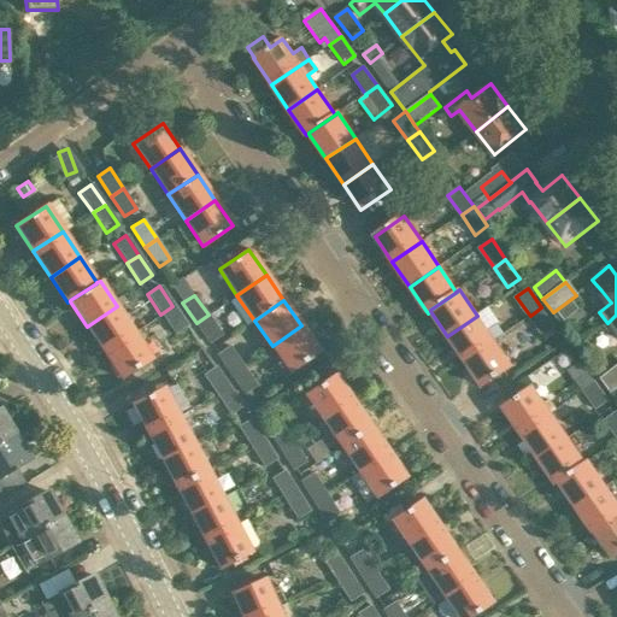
[(87,327),(104,352),(134,333),(117,306),(87,327)]
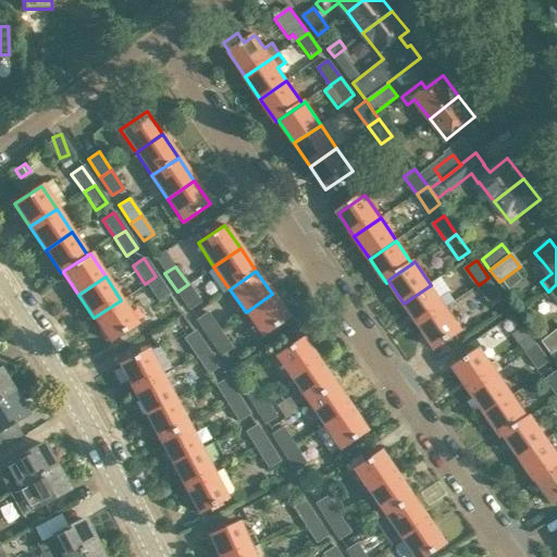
[(156,276),(145,284),(158,301),(169,295),(156,276)]
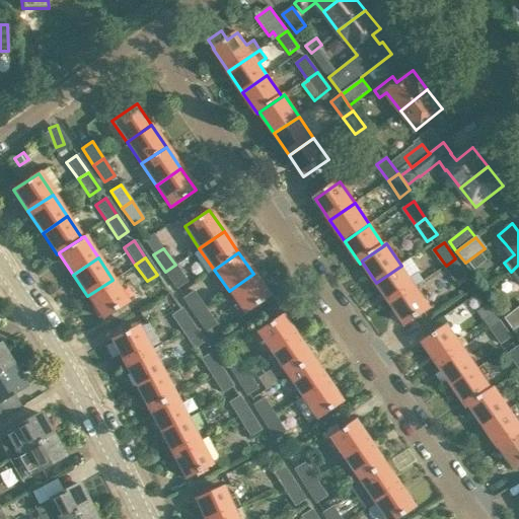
[(455,258),(446,266),(457,282),(467,275),(455,258)]
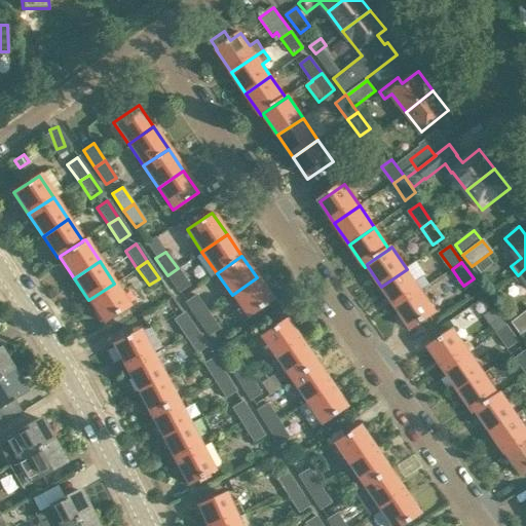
[(178,268),(167,275),(179,292),(189,286),(178,268)]
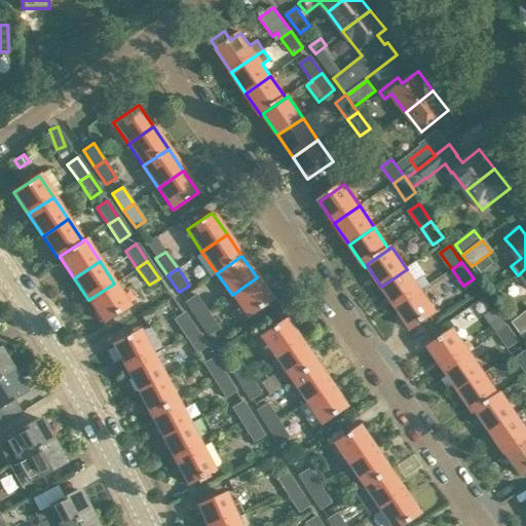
[(421,290),(407,270),(381,287),(397,308),(421,290)]
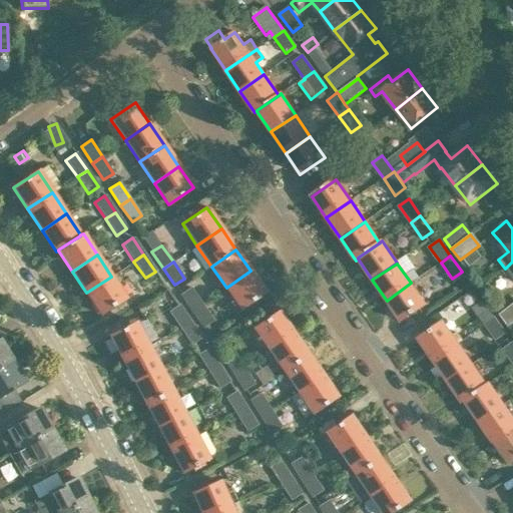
[(250,271),(226,288),(240,310),(266,293),(250,271)]
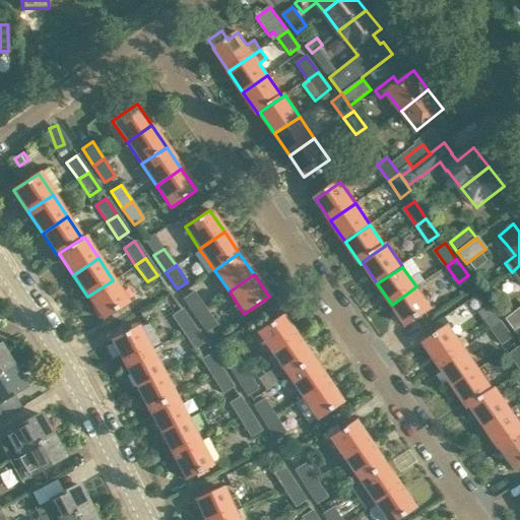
[(113,280),(87,297),(102,319),(127,302),(113,280)]
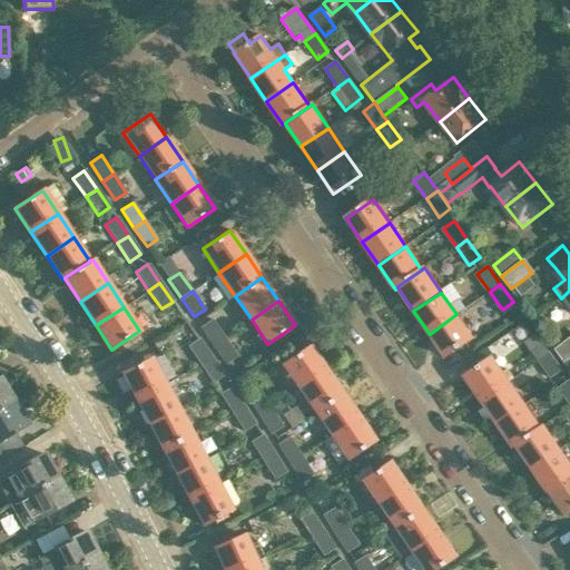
[(457,315),(430,334),(445,357),(473,338),(457,315)]
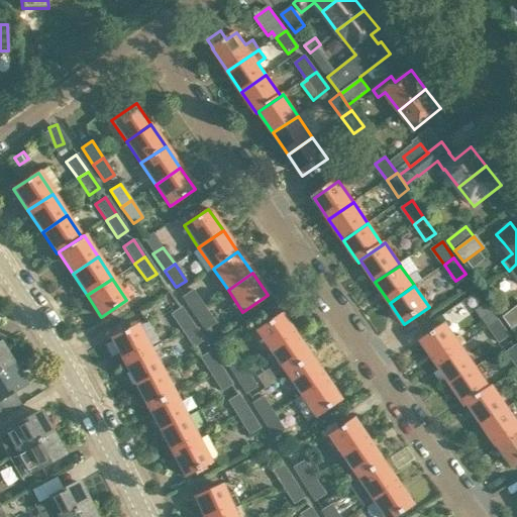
[(182,297),(193,313),(203,306),(192,290),(182,297)]
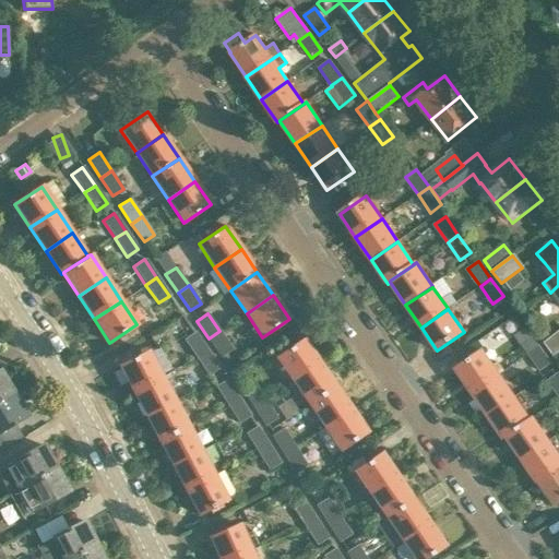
[(515,335),(528,353),(539,345),(526,328),(515,335)]
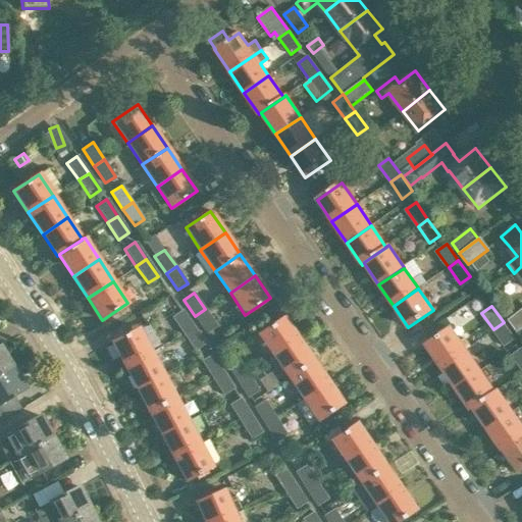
[(205,309),(195,316),(207,333),(217,326),(205,309)]
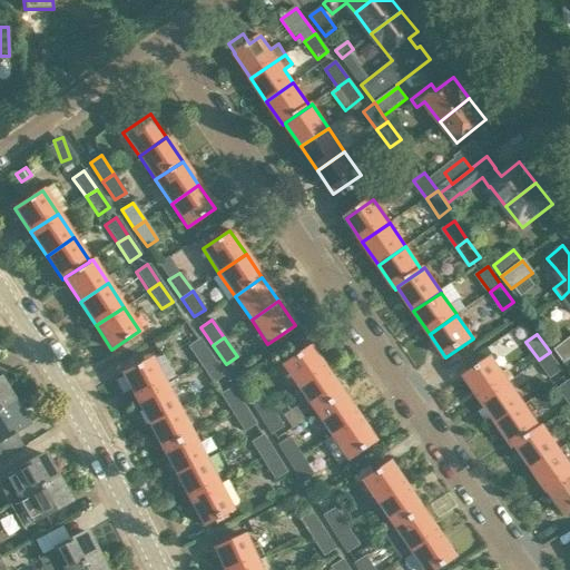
[(187,346),(199,364),(210,357),(198,338),(187,346)]
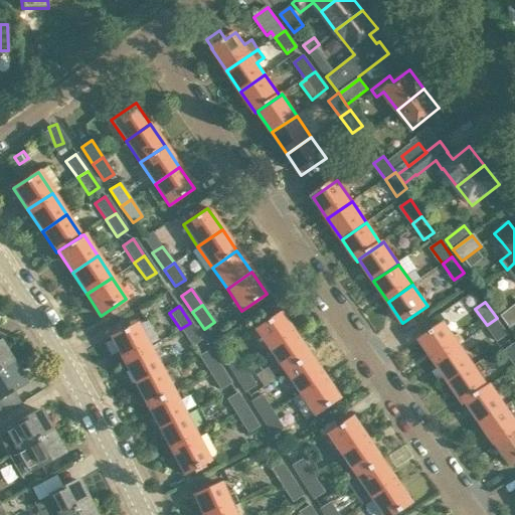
[(514,306),(502,316),(511,327),(514,324),(514,306)]
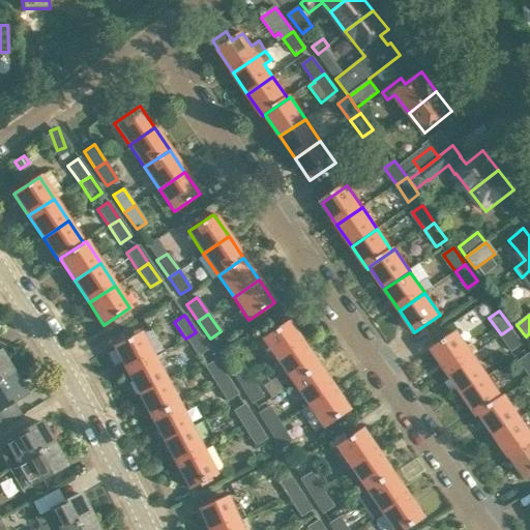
[(262,340),(277,361),(303,344),(288,322),(262,340)]
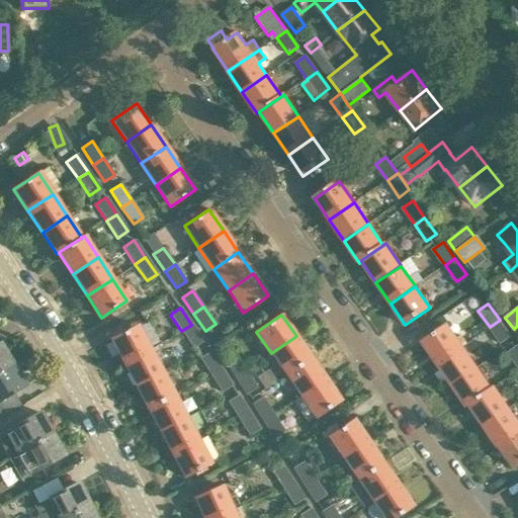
[(500,320),(490,327),(502,343),(511,336),(500,320)]
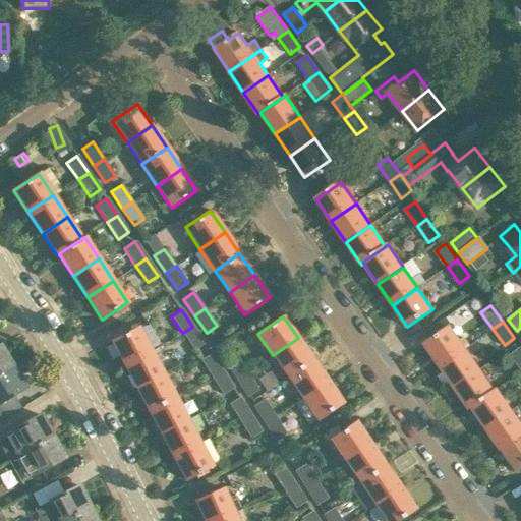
[(111,341),(123,364),(150,349),(137,327),(111,341)]
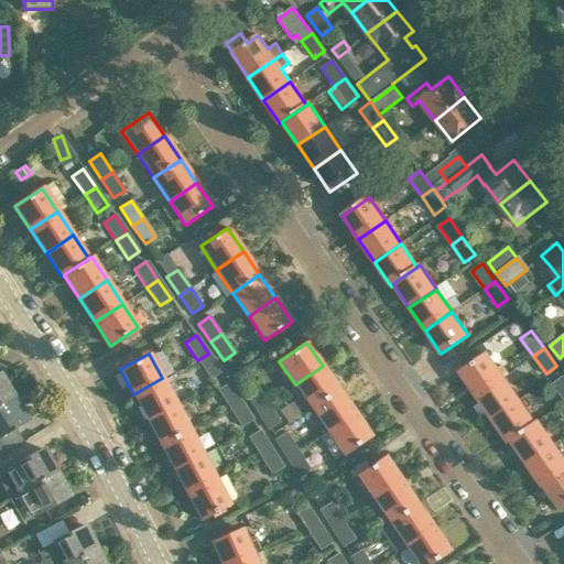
[(208,354),(197,360),(209,379),(220,371),(208,354)]
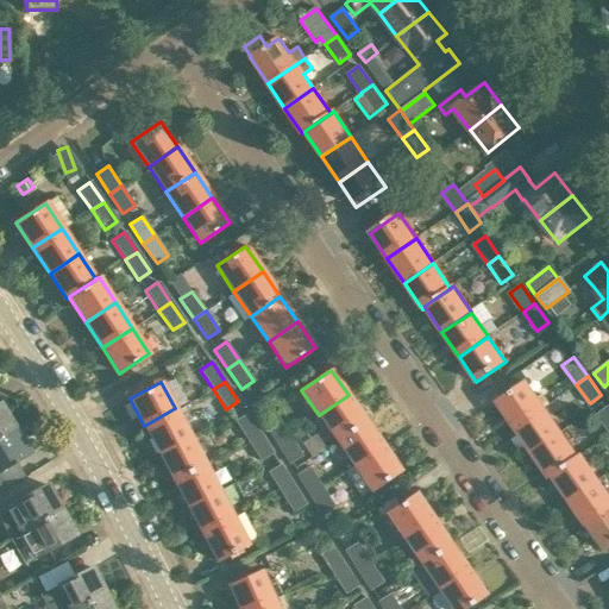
[(497,402),(514,427),(544,407),(526,382),(497,402)]
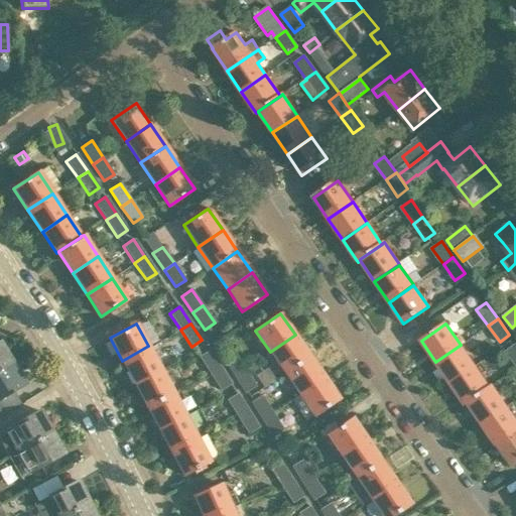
[(270,352),(285,373),(309,356),(295,335),(270,352)]
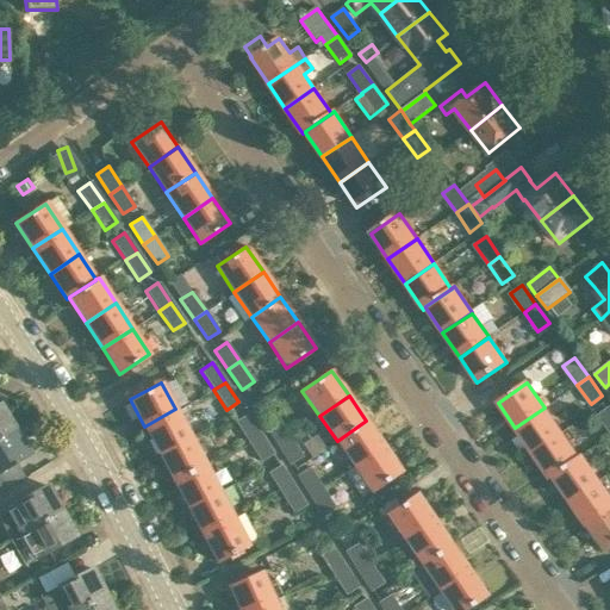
[(0,404),(0,439),(16,429),(0,405),(0,404)]
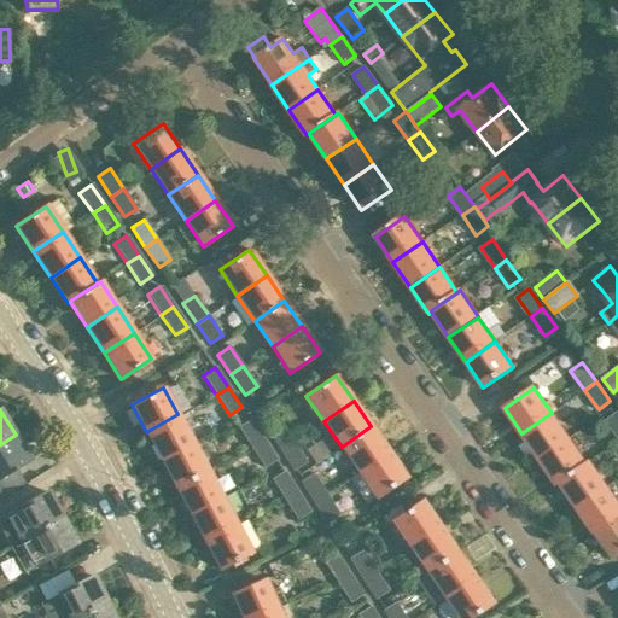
[(606,420),(617,436),(617,412),(606,420)]
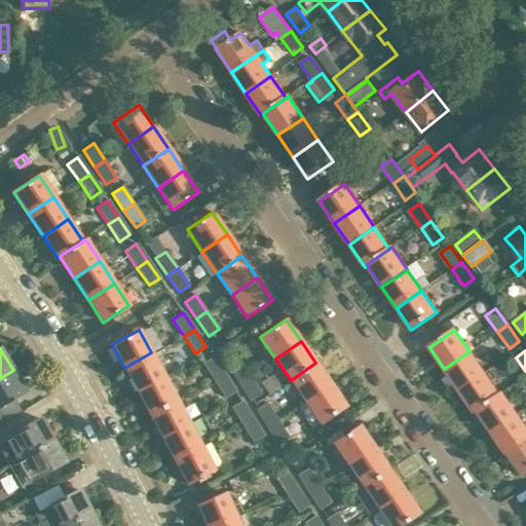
[(444,369),(459,390),(484,374),(470,351),(444,369)]
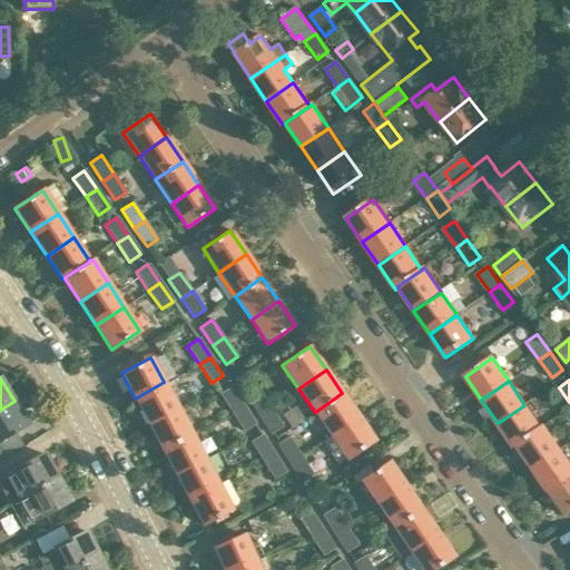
[(135,399),(148,423),(178,408),(164,382),(135,399)]
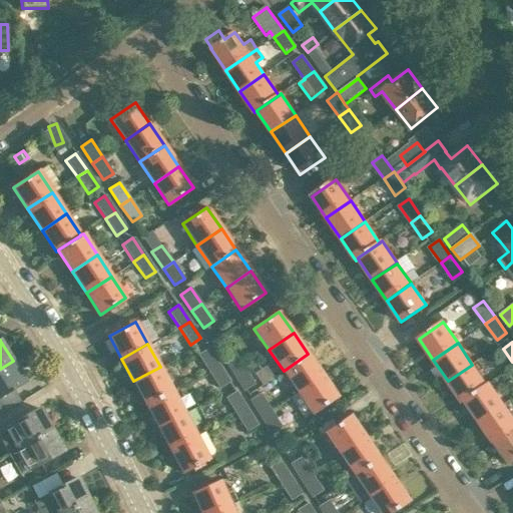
[(197,355),(208,372),(218,365),(207,348),(197,355)]
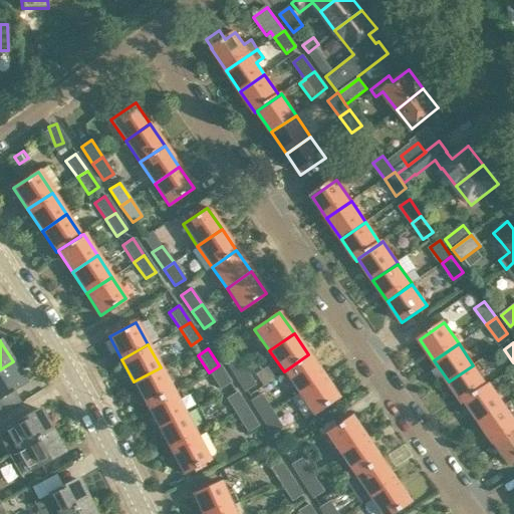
[(223,357),(232,372),(243,366),(233,350),(223,357)]
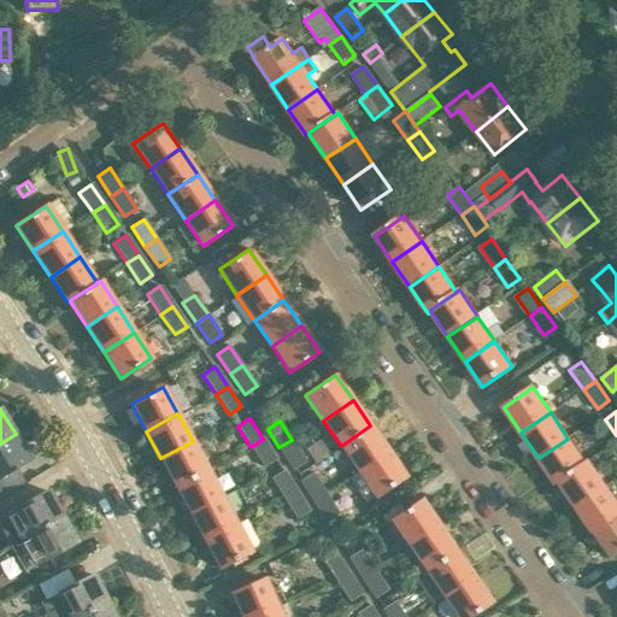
[(341,446),(358,471),(388,451),(370,425),(341,446)]
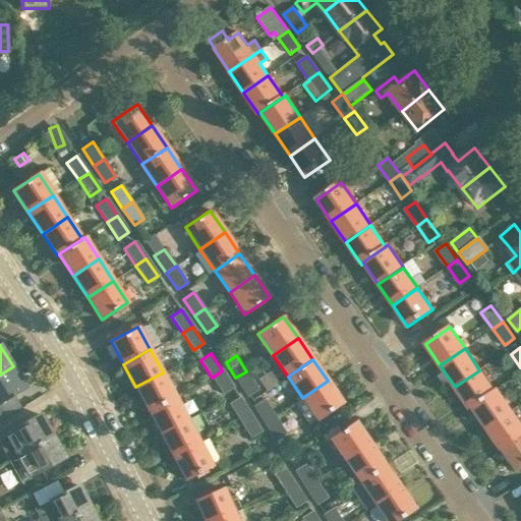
[(13,366),(0,374),(0,403),(25,388),(13,366)]
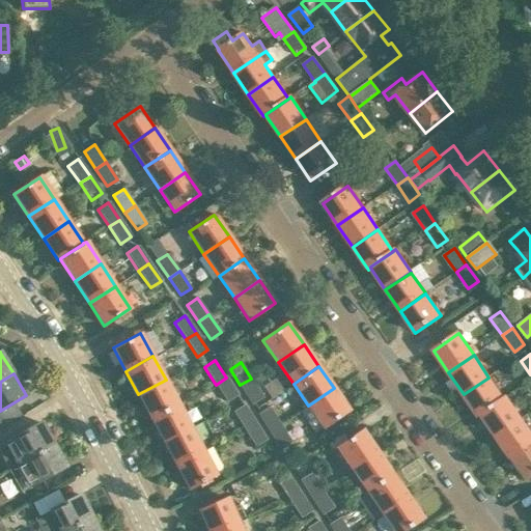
[(226,378),(216,385),(226,402),(236,395),(226,378)]
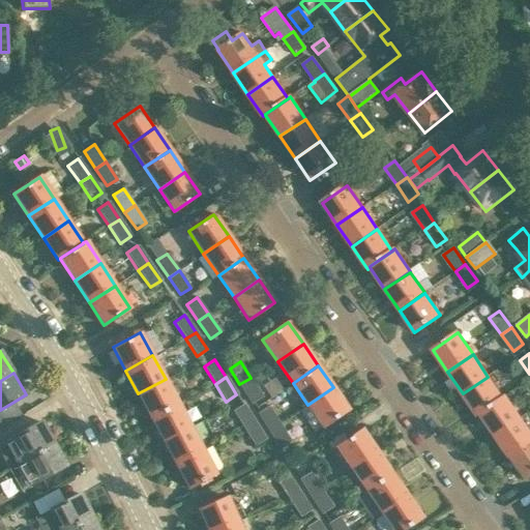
[(478,416),(480,414),(503,399),(502,398),(488,377),(463,393),(478,416)]
